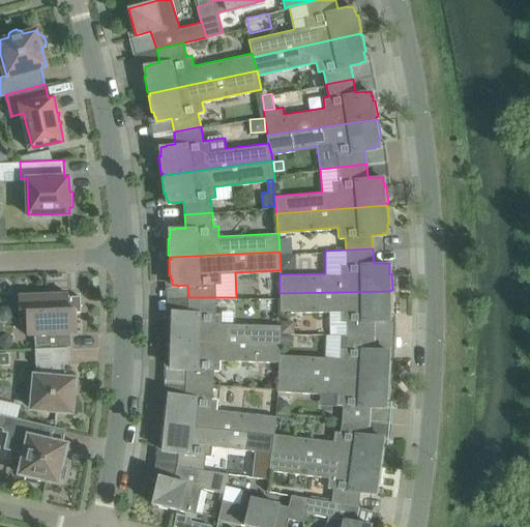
[(294,253),(281,254),(282,268),(295,268),(294,253)]
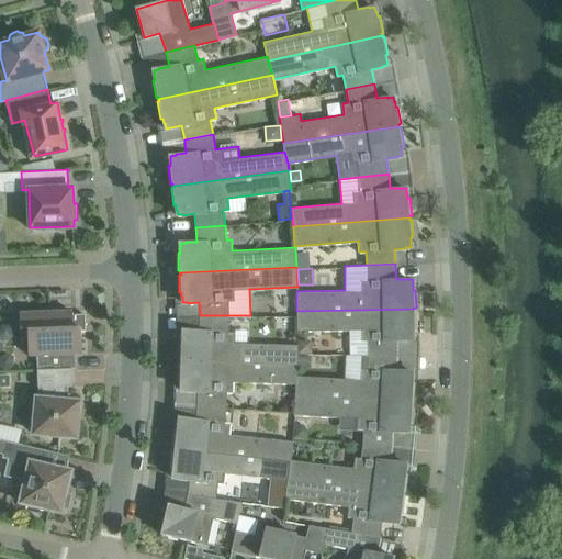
[(414,328),(416,328),(416,311),(414,311),(414,309),(296,311),(296,314),(298,330),(349,330),(350,354),(368,354),(397,355),(398,342),(398,341),(407,339),(413,339),(413,334),(414,334),(414,328)]
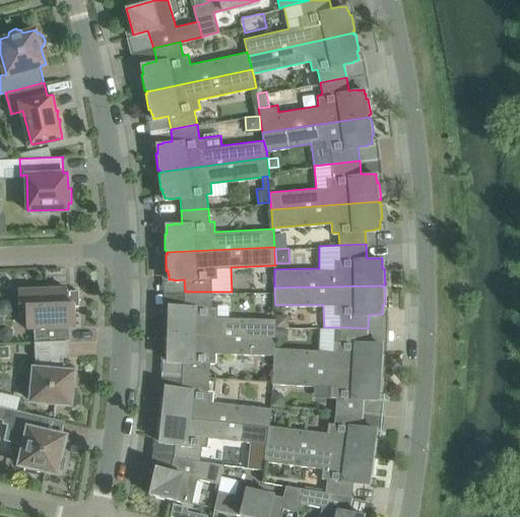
[(35,341),(67,339),(70,339),(69,326),(76,326),(75,305),(79,305),(78,289),(67,289),(67,286),(18,288),(18,306),(26,306),(26,328),(34,327),(35,341)]
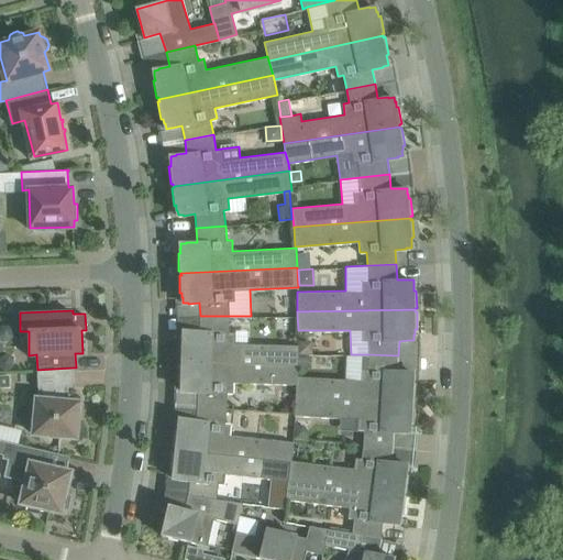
[(181,361),(298,364),(299,344),(235,342),(235,332),(229,331),(230,316),(200,316),(200,330),(189,330),(189,331),(184,331),(184,336),(183,336),(183,341),(180,341),(179,359),(181,359),(181,361)]
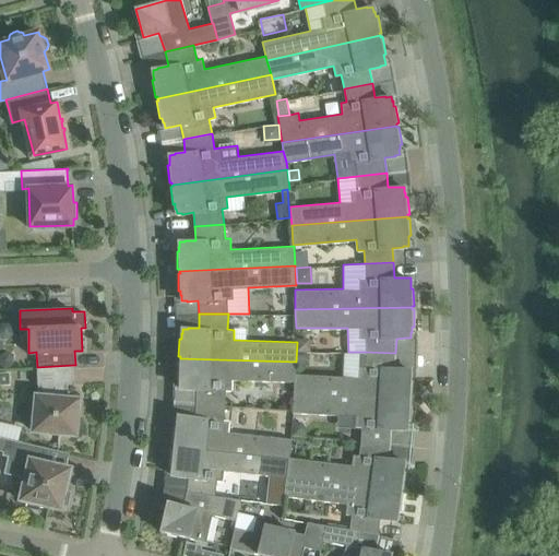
[(298,338),(297,350),(310,351),(310,338),(298,338)]
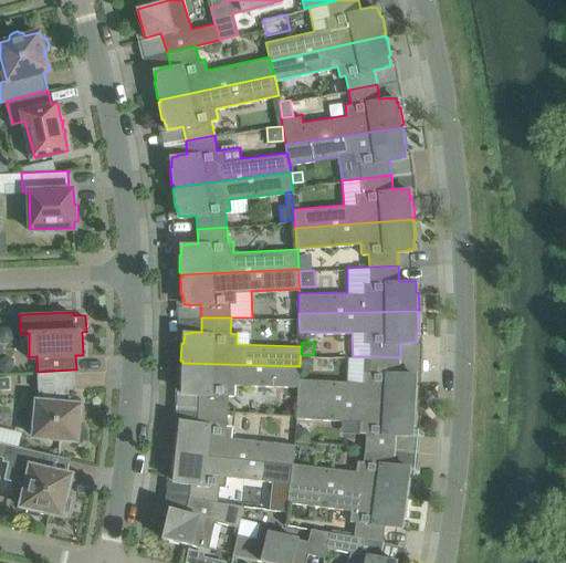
[(3,355),(0,358),(0,367),(3,371),(10,371),(14,366),(14,360),(10,355),(3,355)]
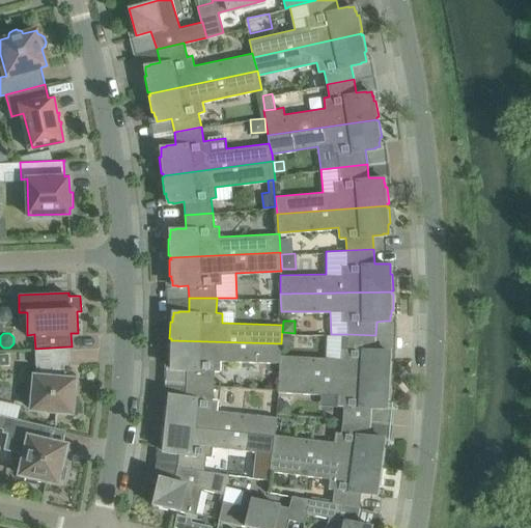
[(374,350),(375,335),(347,334),(346,348),(341,348),(340,358),(281,355),(279,362),(279,372),(389,379),(389,377),(391,378),(392,360),(390,360),(390,356),(389,356),(390,351),(385,351),(385,350),(374,350)]
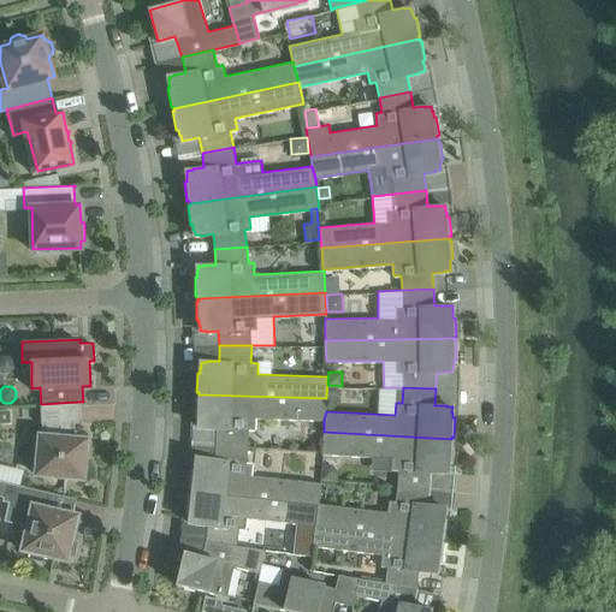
[(341,387),(327,387),(327,400),(341,402),(341,387)]
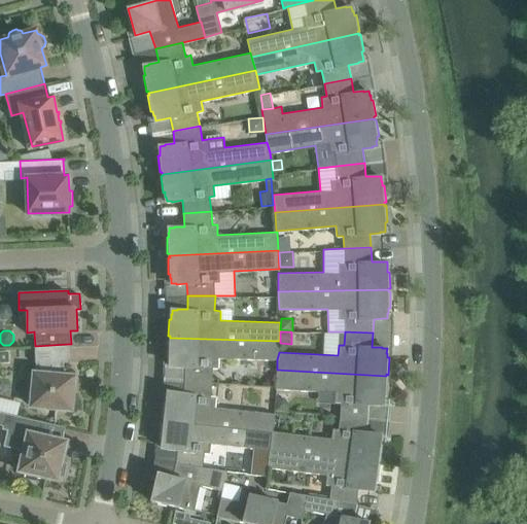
[(279,352),(279,341),(170,338),(170,339),(168,339),(168,355),(170,356),(170,360),(170,365),(175,365),(175,367),(185,367),(185,380),(212,381),(213,368),(218,368),(218,357),(277,359),(279,352)]
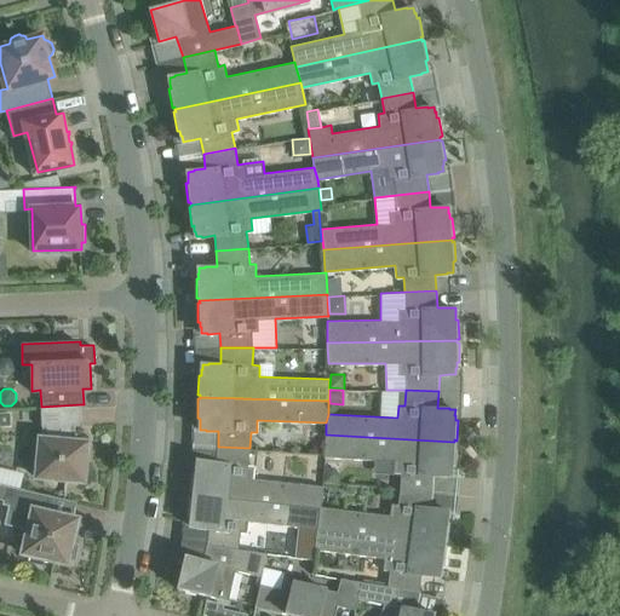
[(41,407),(42,426),(44,426),(44,438),(41,438),(39,456),(35,456),(34,470),(38,470),(38,477),(84,481),(87,442),(75,441),(74,425),(81,424),(80,404),(41,407)]
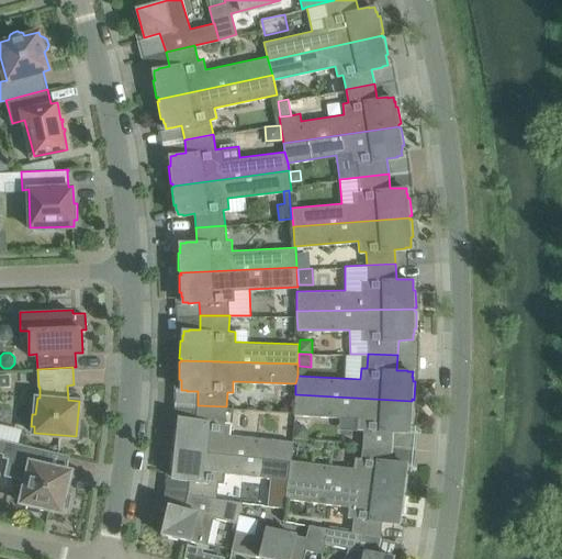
[(10,373),(0,372),(0,386),(10,386),(10,373)]
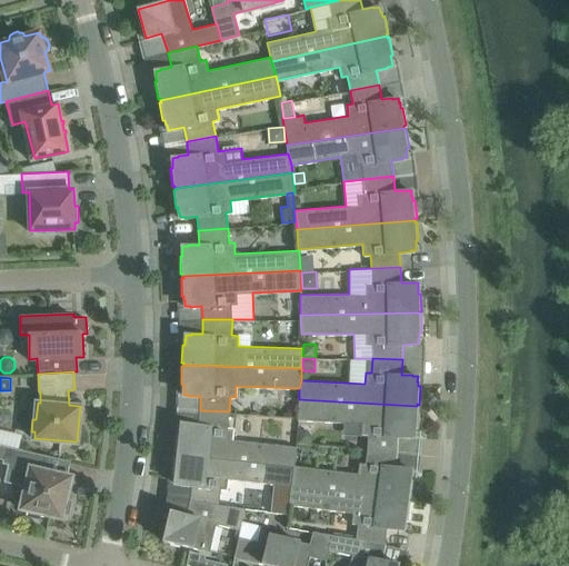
[(417,408),(417,406),(299,399),(298,419),(343,421),(343,434),(361,435),(361,434),(368,434),(367,448),(397,452),(398,436),(409,437),(409,436),(415,436),(415,430),(416,430),(416,426),(418,426),(419,408),(417,408)]
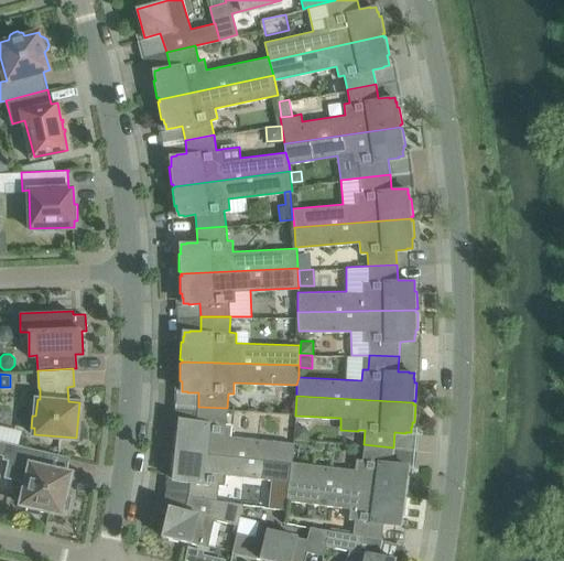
[(226,423),(227,408),(198,407),(196,420),(185,419),(185,420),(180,419),(180,424),(179,424),(179,429),(176,429),(174,446),(176,446),(175,449),(292,462),(292,461),(294,442),(230,435),(231,424),(226,423)]
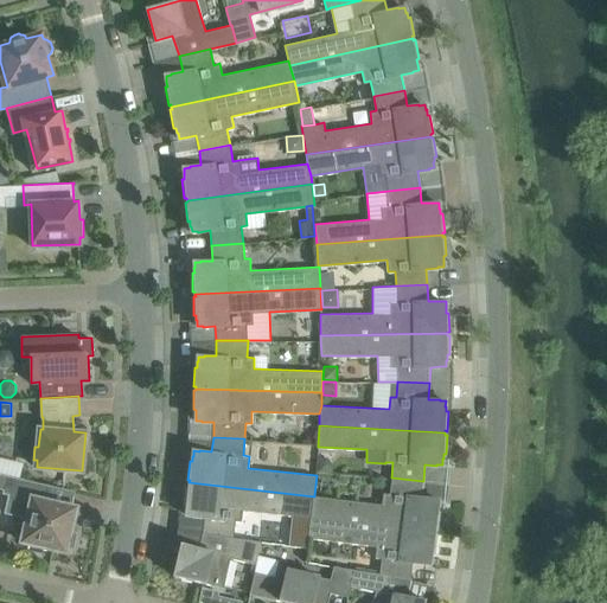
[(327,456),(319,455),(318,470),(333,472),(333,462),(327,456)]
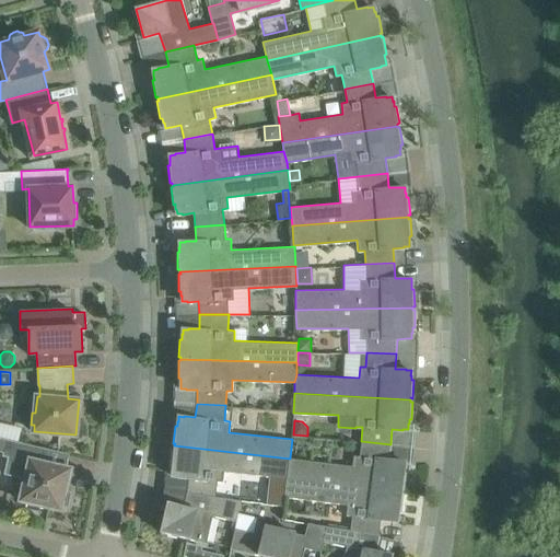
[(0,450),(3,451),(2,454),(8,456),(4,473),(26,478),(21,500),(26,501),(25,507),(38,510),(39,505),(48,507),(61,509),(62,505),(68,506),(71,491),(66,490),(67,484),(68,482),(69,475),(70,468),(67,467),(42,462),(46,448),(0,437),(0,450)]
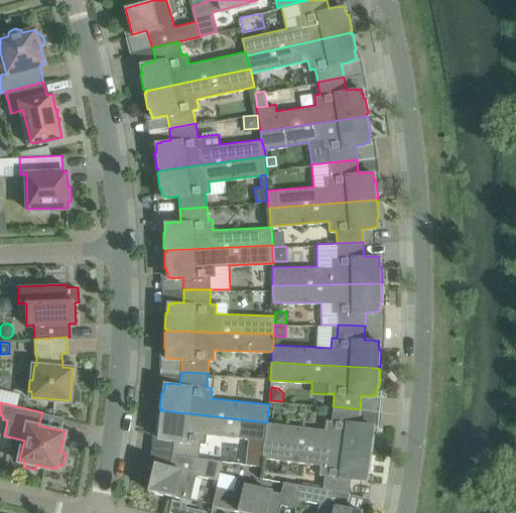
[(358,422),(360,409),(333,406),(332,419),(326,418),(325,428),(267,421),(267,422),(264,438),(370,453),(370,451),(372,451),(374,434),(373,434),(373,430),(372,430),(373,425),(368,424),(368,423),(358,422)]
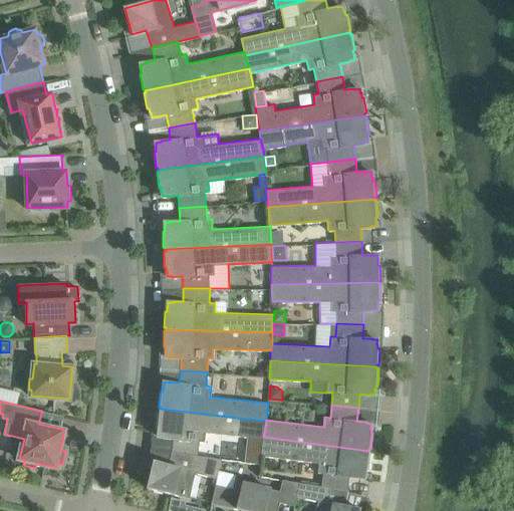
[(263,437),(266,421),(160,409),(160,411),(158,411),(157,427),(159,427),(158,431),(159,431),(158,436),(163,436),(163,437),(173,438),(172,451),(198,455),(200,441),(205,442),(206,432),(263,438),(263,437)]
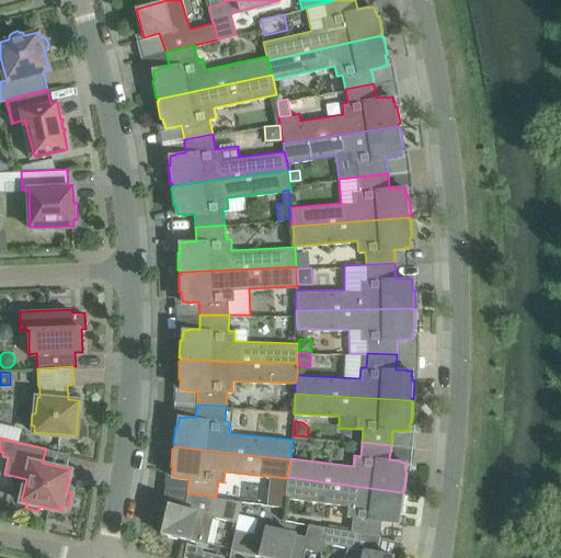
[(285,497),(287,478),(271,476),(267,504),(284,507),(285,497)]
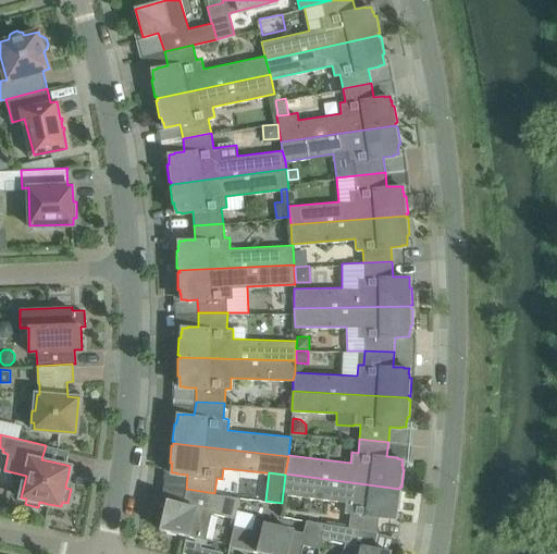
[(399,490),(399,489),(285,474),(285,475),(283,493),(346,501),(344,512),(350,513),(348,526),(378,532),(378,531),(379,516),(390,518),(390,517),(395,517),(396,513),(397,507),(399,508),(401,491),(399,490)]
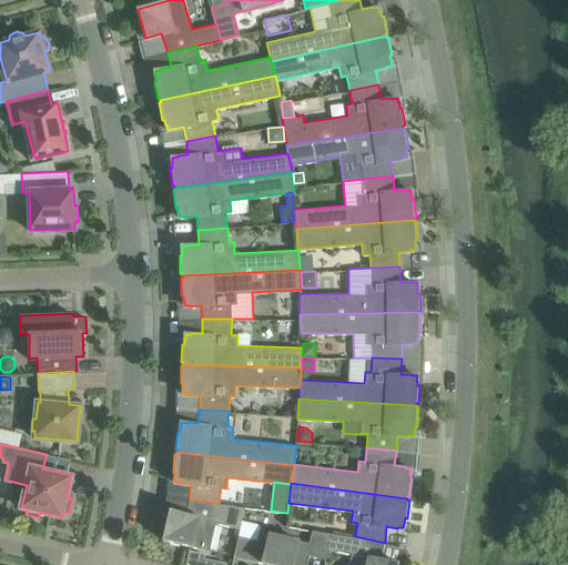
[(219,503),(190,498),(189,498),(189,500),(185,513),(170,510),(163,540),(210,550),(216,522),(240,527),(245,506),(219,503)]
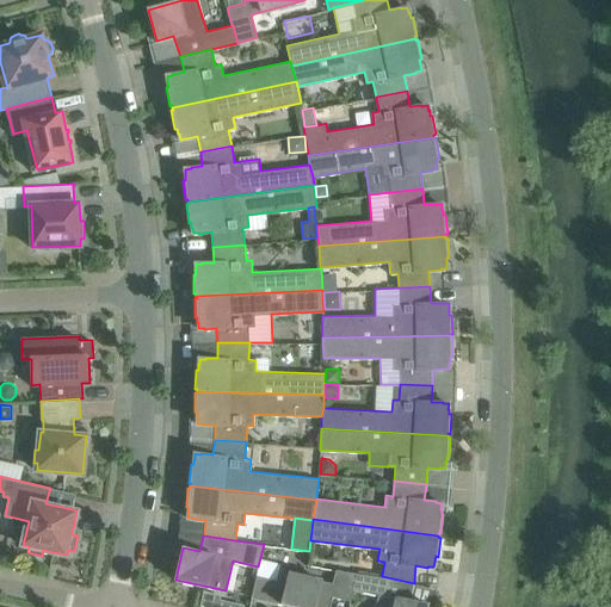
[(351,600),(353,589),(357,573),(335,569),(333,582),(278,570),(276,580),(257,575),(252,598),(295,606),(329,606),(332,596),(351,600)]
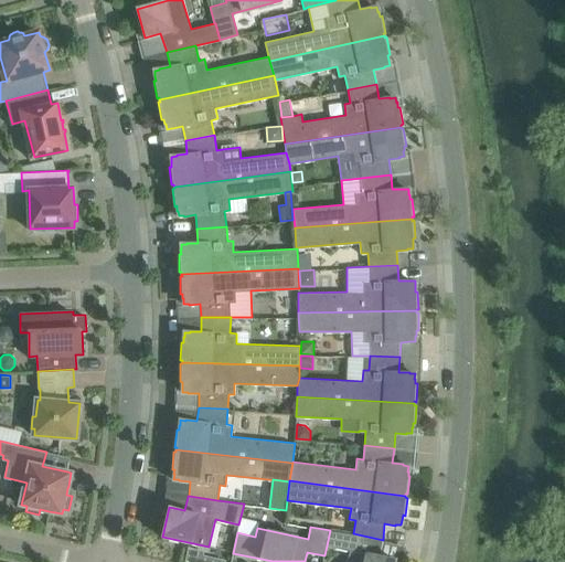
[(383,540),(353,533),(330,530),(327,545),(350,551),(347,561),(395,561),(396,560),(380,555),(383,540)]
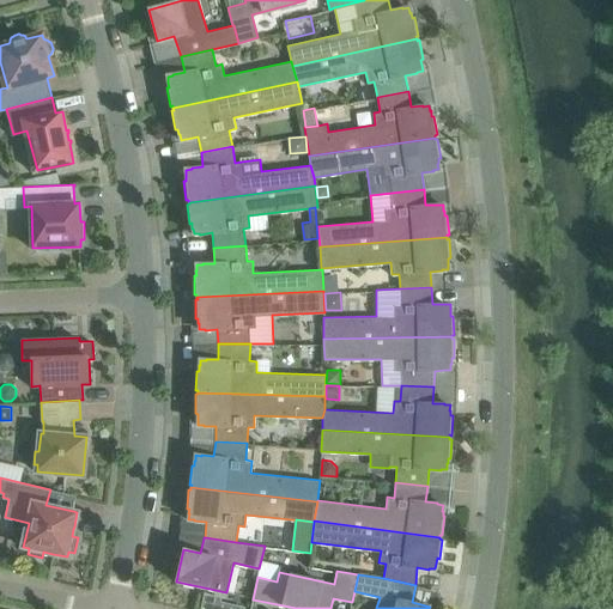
[(205,591),(200,608),(207,608),(218,608),(220,600),(222,595),(205,591)]
